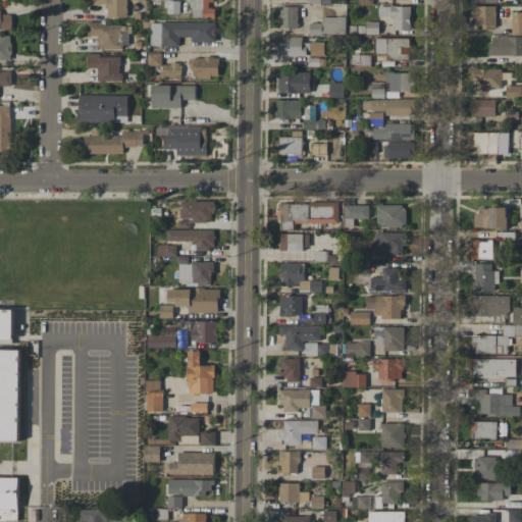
[(126,0),(90,0),(91,5),(107,5),(107,17),(126,18),(126,0)]
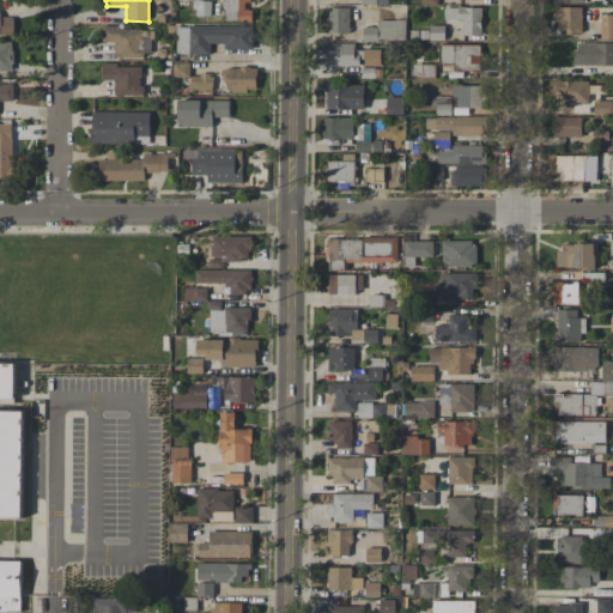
[(252,10),(248,10),(248,0),(224,0),(224,20),(252,22),(252,10)]
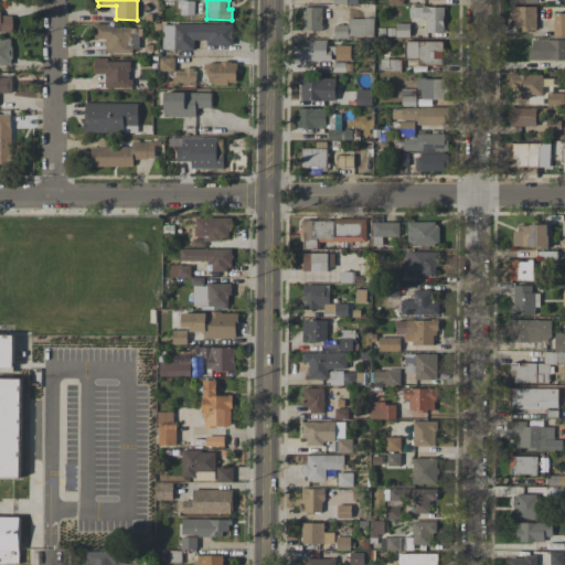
[(194,16),(194,1),(181,1),(180,14),(194,16)]
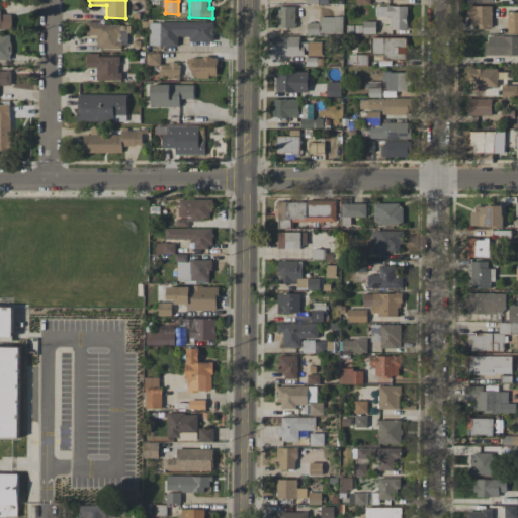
[(294,6),(277,7),(278,28),(295,27),(294,6)]
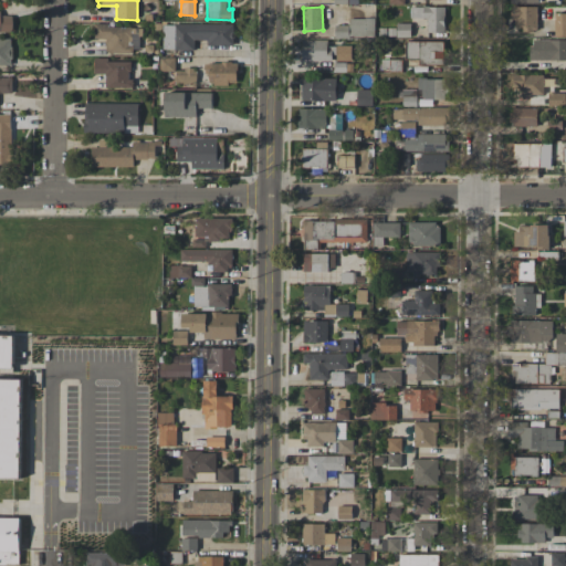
[(444,32),(443,7),(411,8),(411,19),(426,18),(427,32),(444,32)]
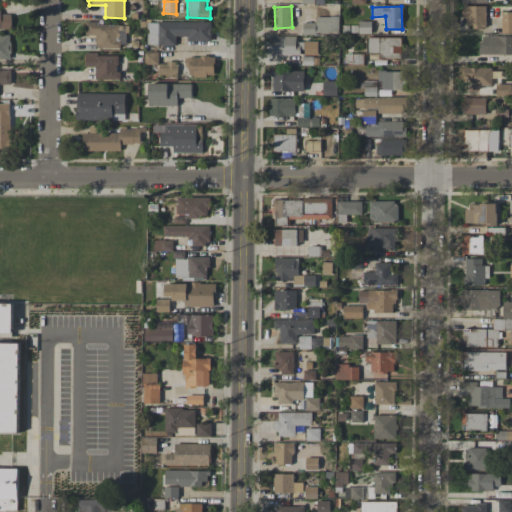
[(486,6),(463,6),(463,27),(486,27),(486,6)]
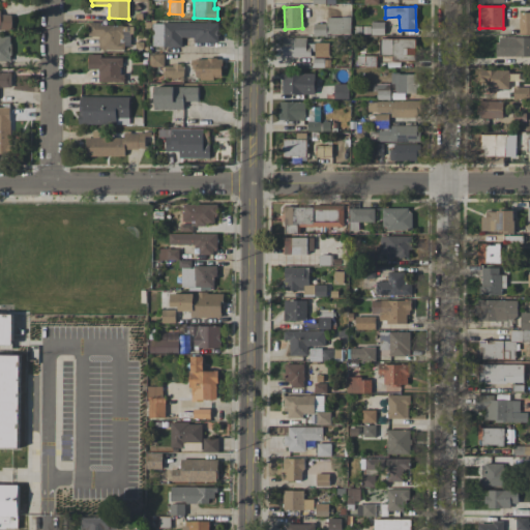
[(529,11),(520,12),(519,34),(529,34),(529,11)]
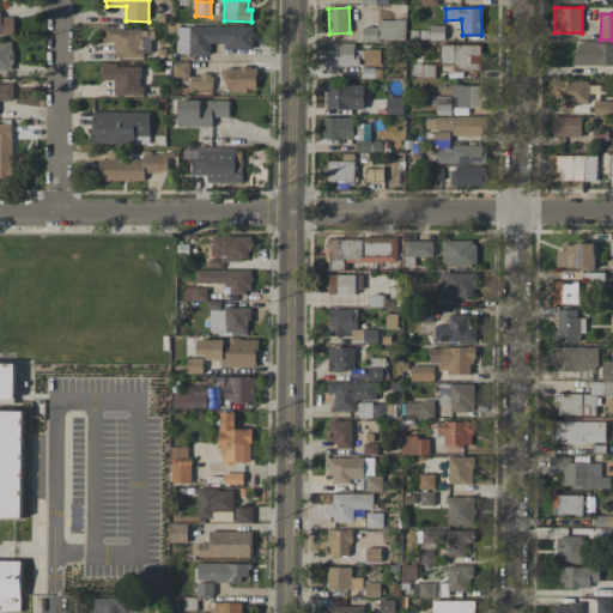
[(0,34),(13,35),(13,17),(0,17),(0,34)]
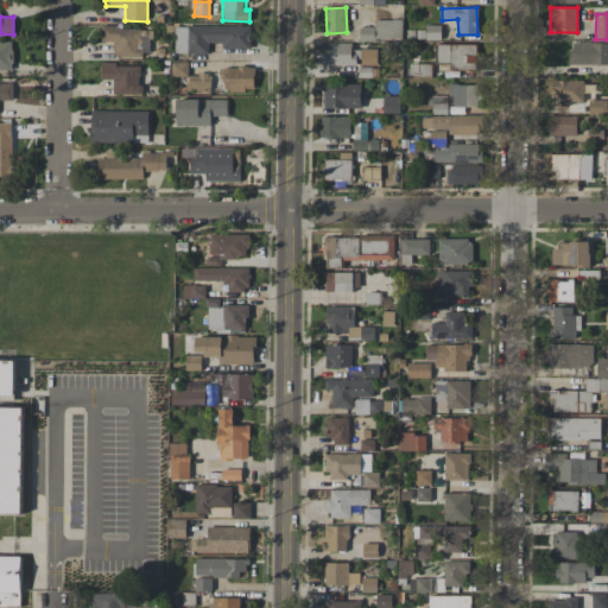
[(401,39),(401,20),(374,20),(374,27),(361,27),(361,39),(401,39)]
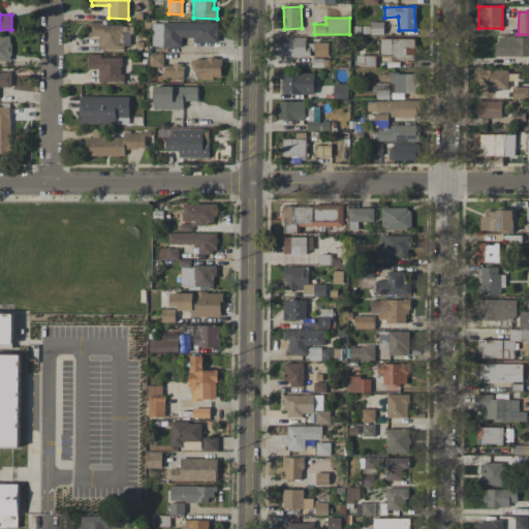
[(182,47),(182,37),(193,37),(193,42),(218,42),(218,22),(152,23),(152,47),(182,47)]
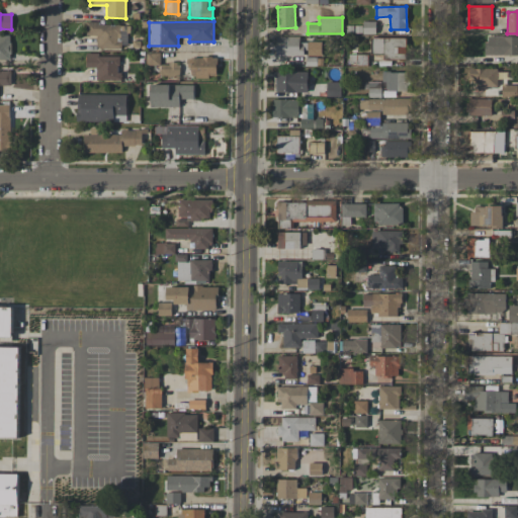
[(96,36),(96,48),(128,48),(128,24),(86,23),(86,36),(96,36)]
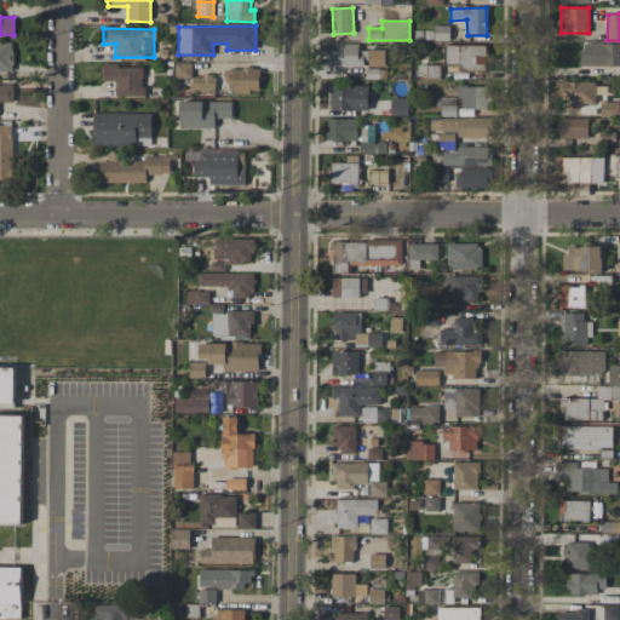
[(0,70),(13,70),(12,41),(0,41),(0,70)]
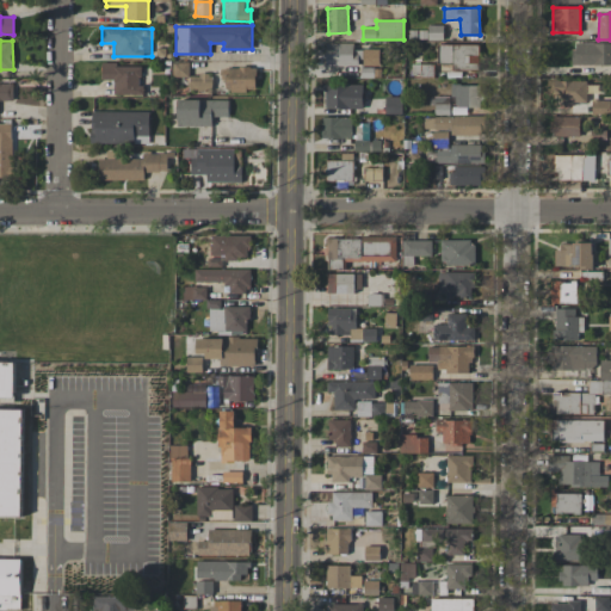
[(610,42),(572,43),(572,65),(610,65),(610,42)]
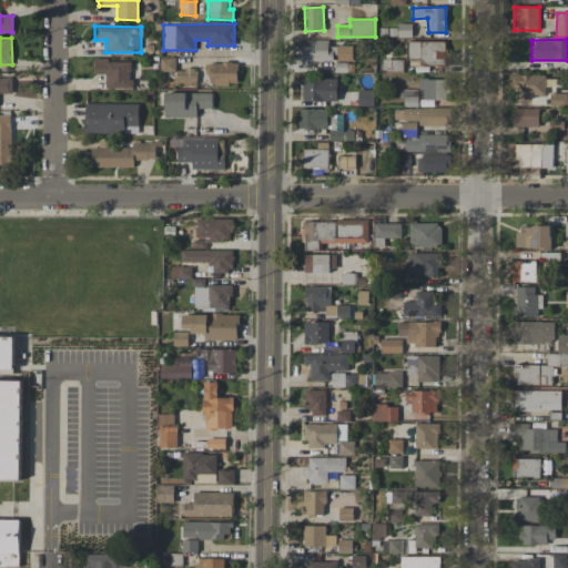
[(303,61),(338,61),(338,47),(328,47),(328,40),(303,40),(303,61)]
